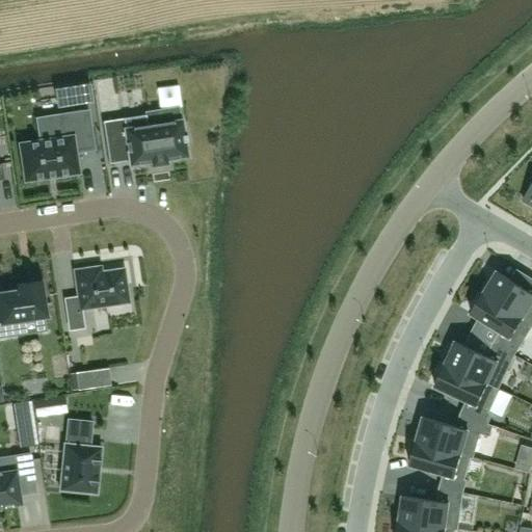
[(68,106),(92,102),(89,86),(89,85),(64,89),(68,106)]
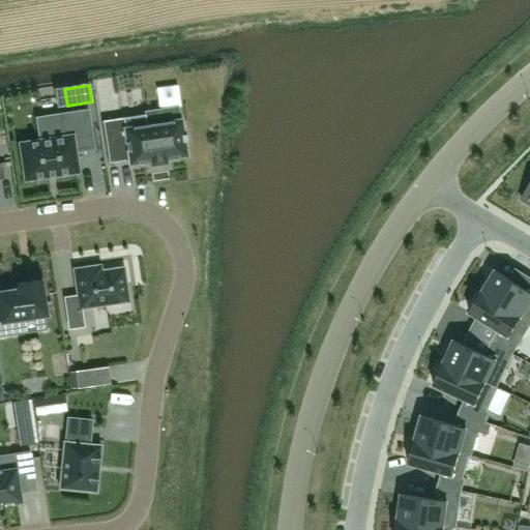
[(27,180),(78,173),(79,173),(79,172),(76,152),(94,149),(88,111),(60,115),(63,138),(20,144),(20,143),(19,144),(19,145),(25,179),(25,181),(27,181),(27,180)]
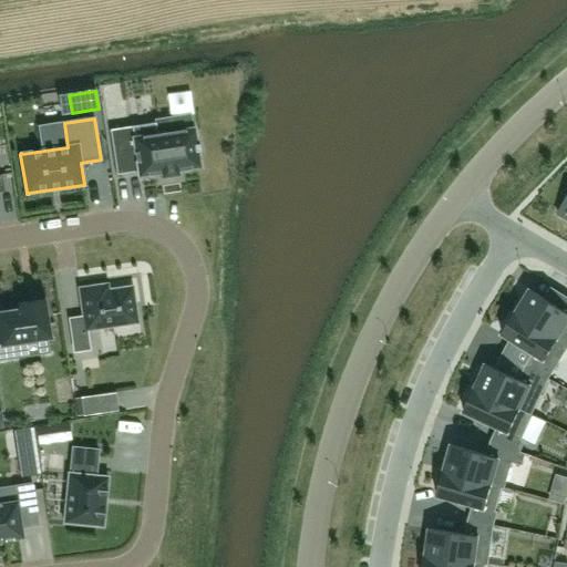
[(155,123),(110,130),(116,175),(138,172),(140,176),(161,173),(162,177),(178,175),(178,171),(200,167),(194,129),(158,134),(156,123),(155,123)]
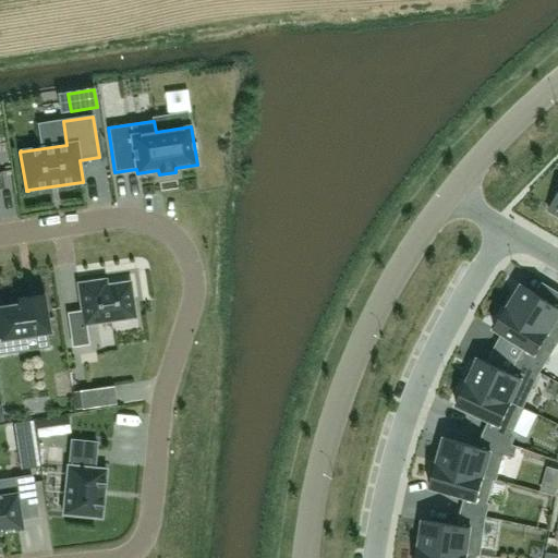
[(135,317),(130,282),(97,288),(97,281),(77,284),(82,313),(69,315),(73,346),(87,343),(84,325),(135,317)]
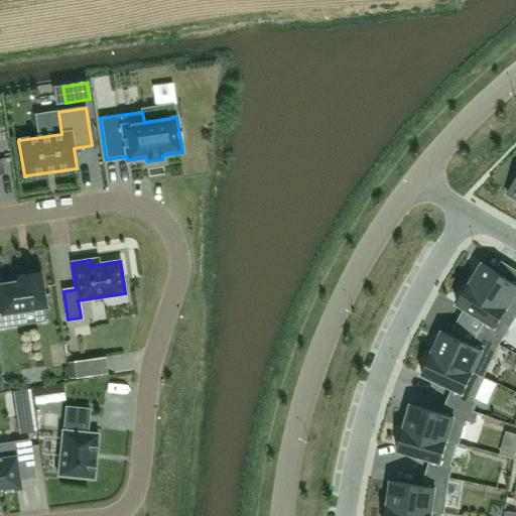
[(482,263),(470,283),(515,312),(515,272),(511,281),(495,271),(482,263)]
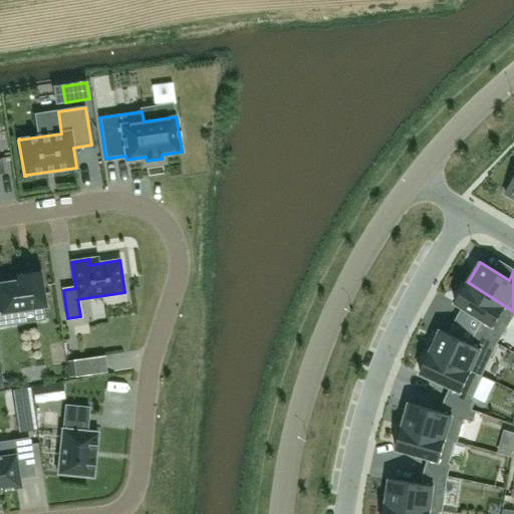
[(0,294),(0,325),(24,322),(22,309),(46,305),(41,272),(16,276),(17,281),(1,284),(2,294),(0,294)]
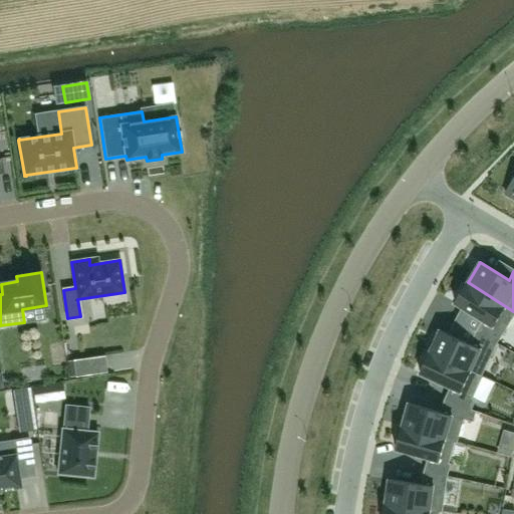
[(513,311),(468,282),(455,303),(483,320),(476,331),(498,343),(513,316),(513,311)]
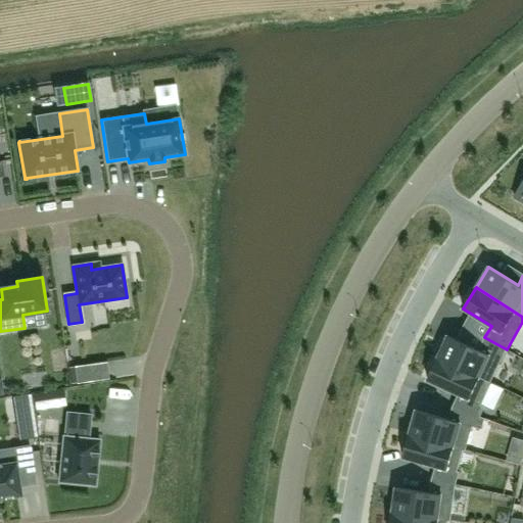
[(443,338),(436,353),(439,355),(437,358),(491,382),(507,349),(484,337),(479,349),(447,335),(446,339),(443,338)]
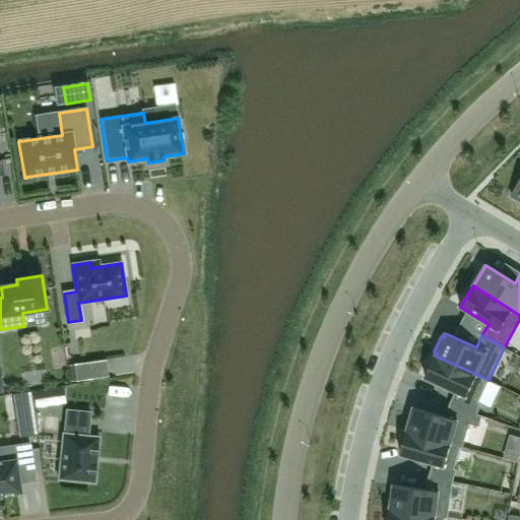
[(435,355),(425,378),(456,392),(450,404),(477,414),(482,404),(478,402),(489,380),(435,355)]
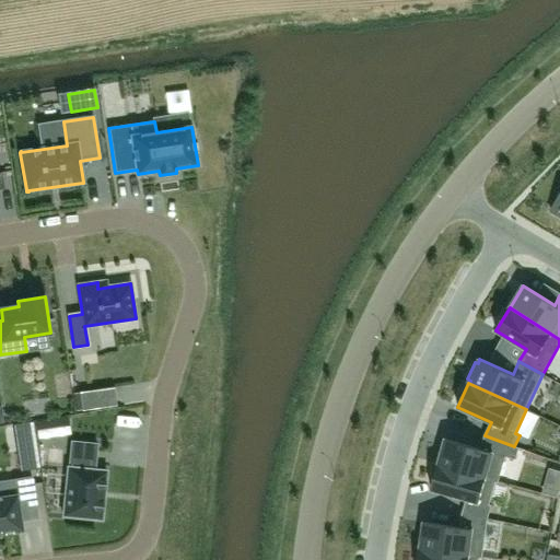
[(445,439),(439,464),(499,481),(506,457),(516,459),(520,447),(514,446),(485,435),(481,450),(445,439)]
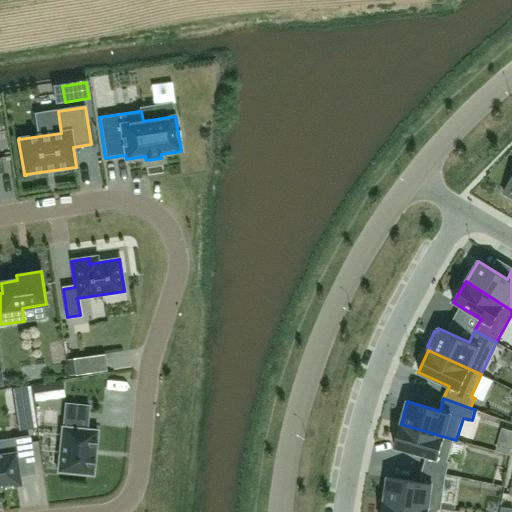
[(86,428),(89,404),(65,401),(58,469),(92,473),(97,429),(86,428)]
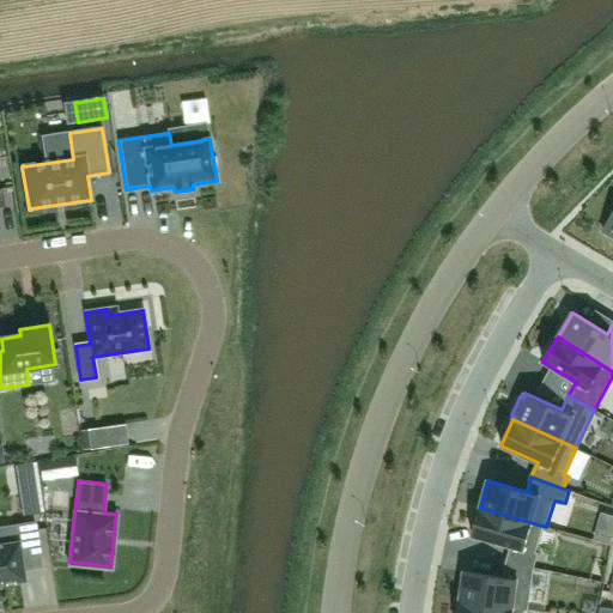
[(480,508),(472,535),(510,547),(507,562),(534,568),(539,553),(536,552),(544,528),(546,528),(546,527),(480,508)]
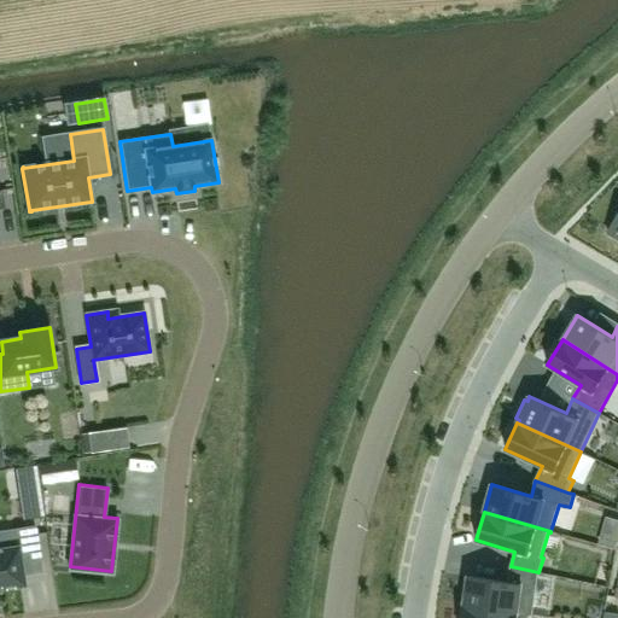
[(21,567),(39,565),(34,530),(34,529),(16,531),(18,547),(0,549),(0,592),(0,593),(0,590),(0,588),(0,589),(23,586),(21,567)]
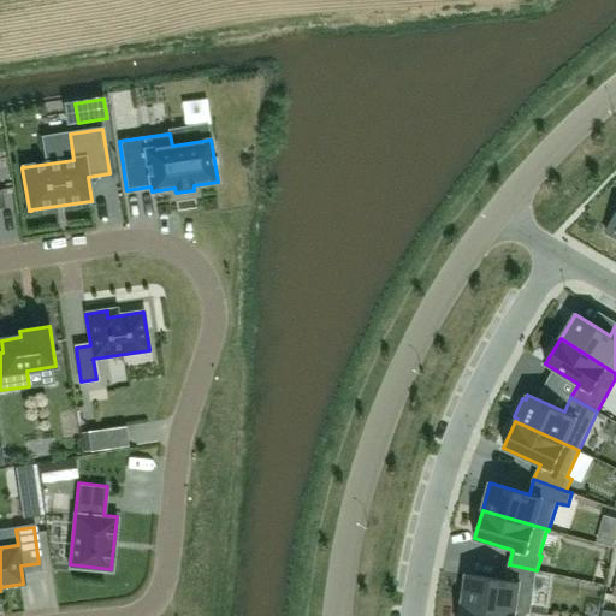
[(467,574),(462,603),(531,612),(537,570),(509,564),(507,580),(467,574)]
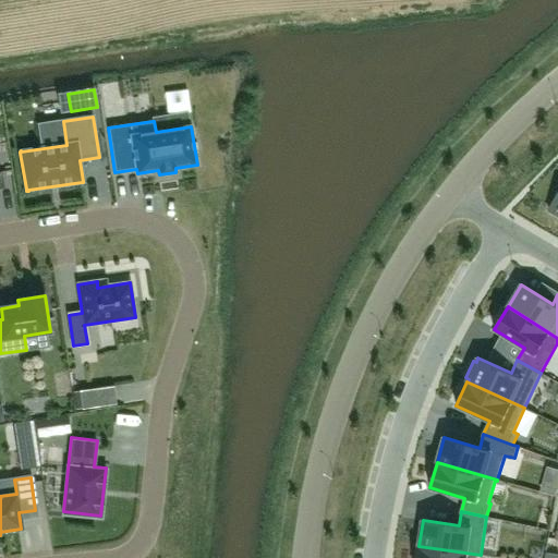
[(419,546),(416,557),(477,557),(478,556),(481,556),(481,555),(419,546)]
